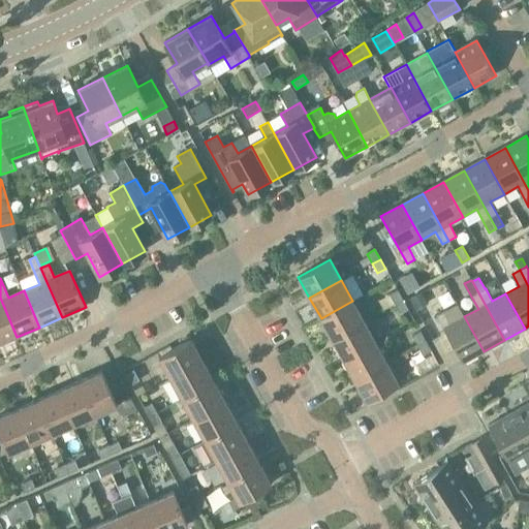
[(395,305),(403,300),(398,290),(390,294),(395,305)]
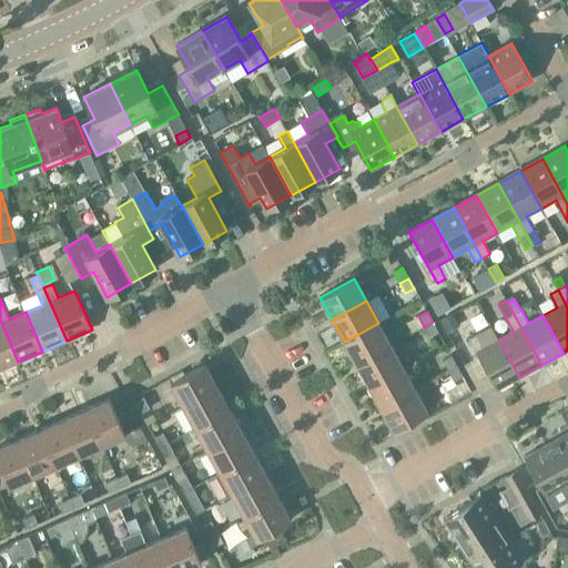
[(440,320),(447,333),(459,326),(452,314),(440,320)]
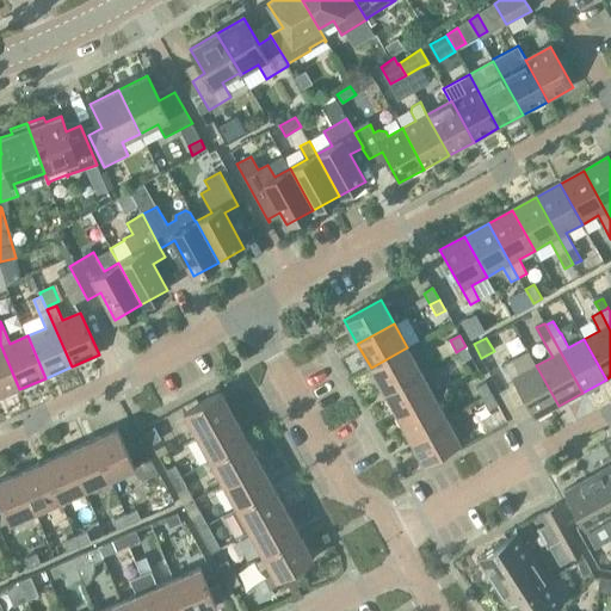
[(0,397),(19,389),(0,344),(0,397)]
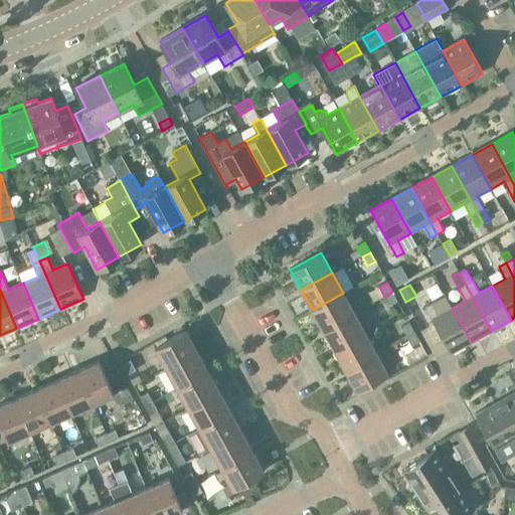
[(392,292),(384,297),(389,306),(397,302),(392,292)]
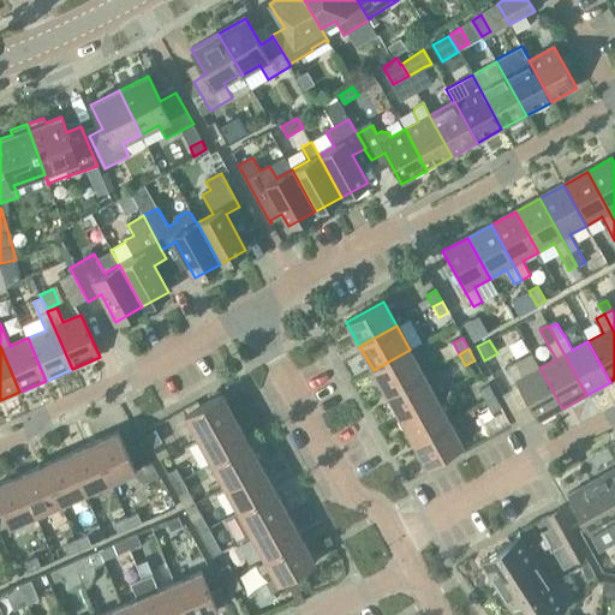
[(423,374),(410,350),(374,370),(387,394),(423,374)]
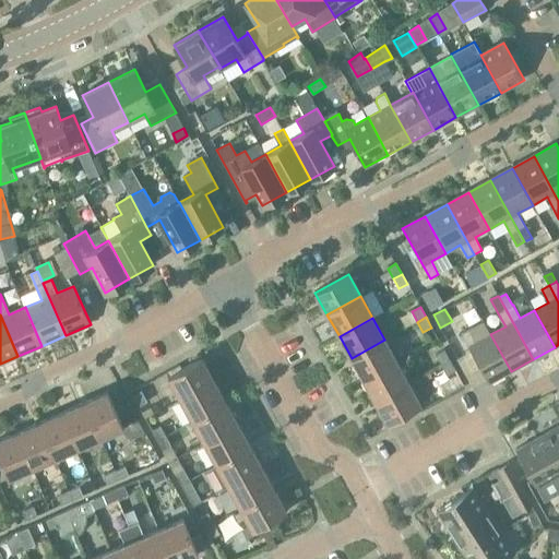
[(511,371),(490,334),(476,342),(470,329),(461,333),(489,383),(511,371)]
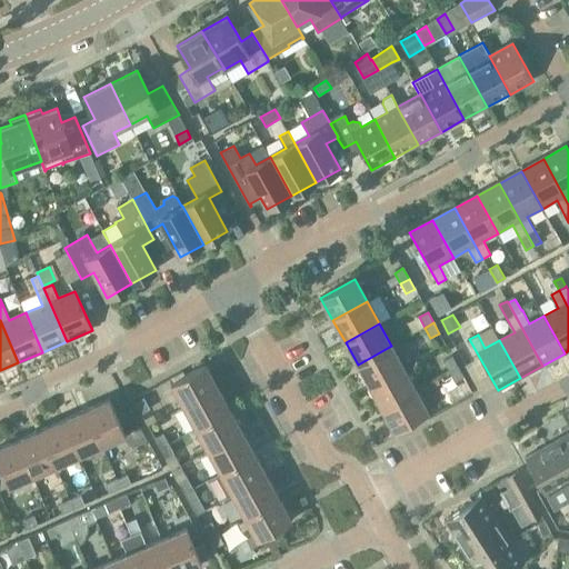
[(403,368),(391,346),(358,365),(370,387),(403,368)]
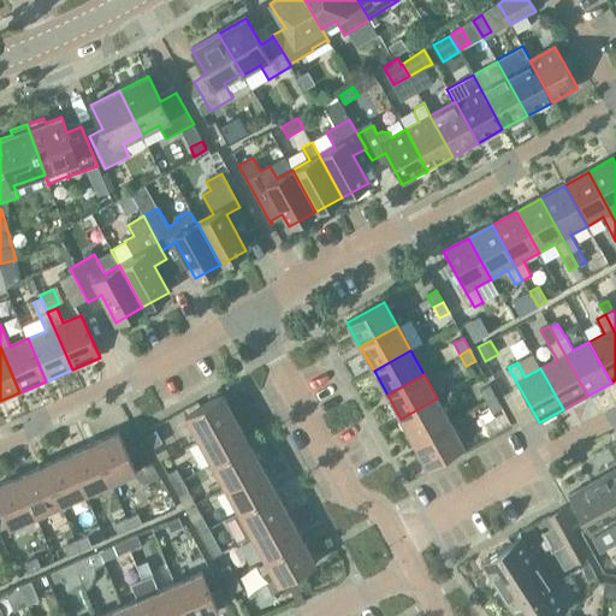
[(486,402),(496,397),(490,386),(480,391),(486,402)]
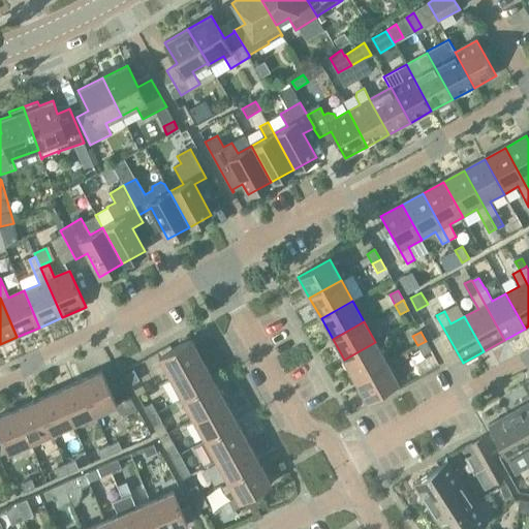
[(170,379),(201,362),(190,341),(158,359),(170,379)]
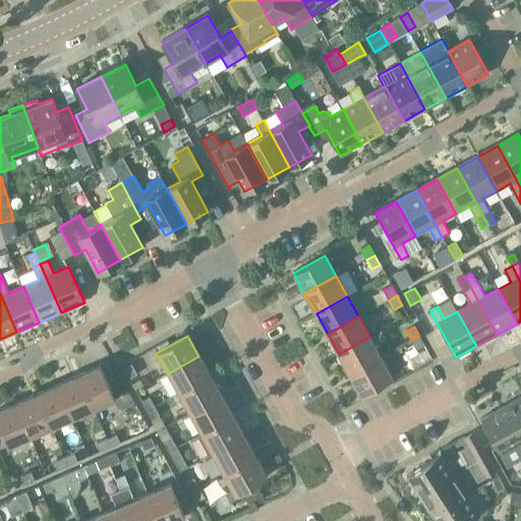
[(419,336),(411,340),(416,350),(424,345),(419,336)]
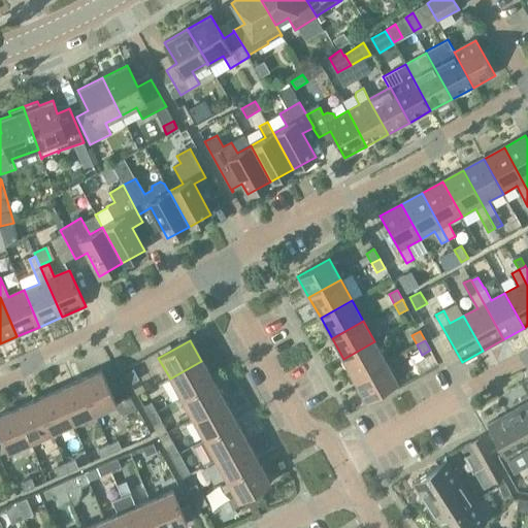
[(386,362),(374,341),(343,359),(355,380),(386,362)]
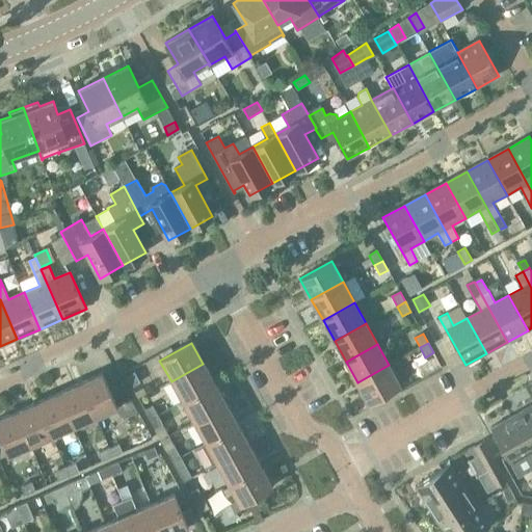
[(214,384),(203,364),(171,381),(183,402),(214,384)]
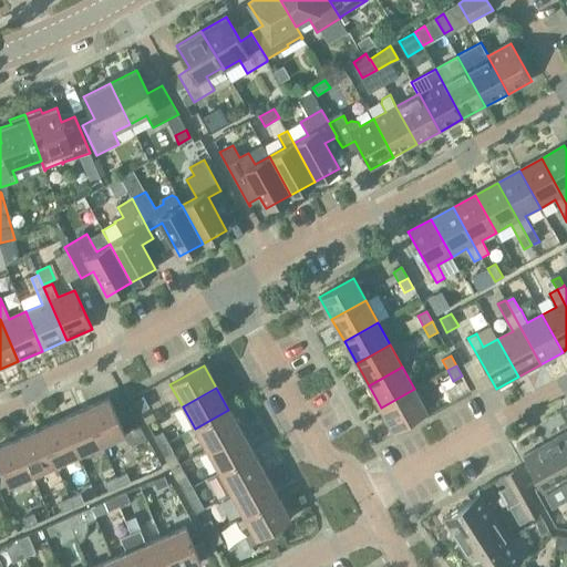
[(414,389),(381,408),(393,430),(428,411),(414,389)]
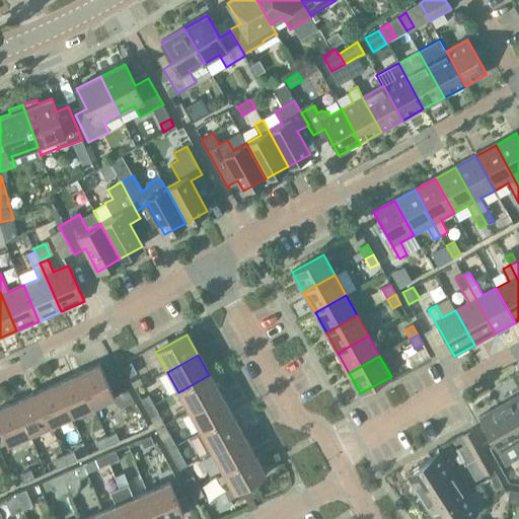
[(124,368),(129,377),(137,373),(132,364),(124,368)]
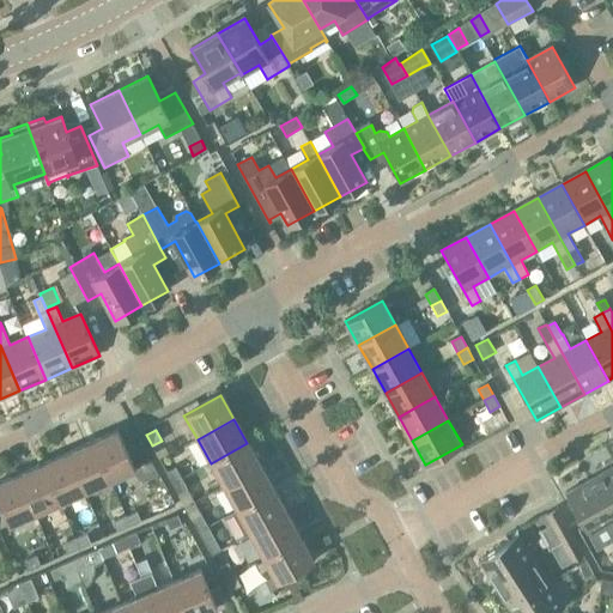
[(109,483),(135,471),(117,432),(92,443),(109,483)]
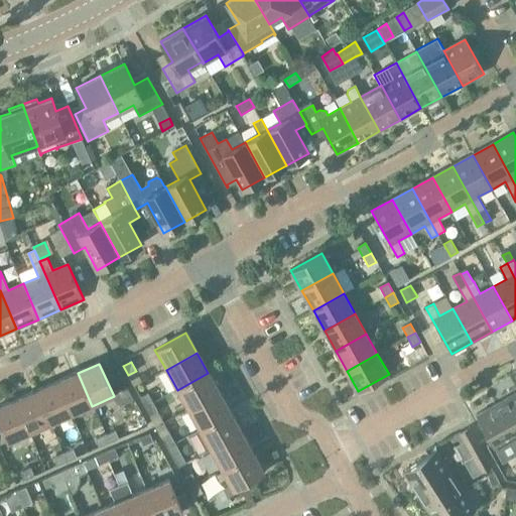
[(92,406),(78,373),(56,383),(71,415),(92,406)]
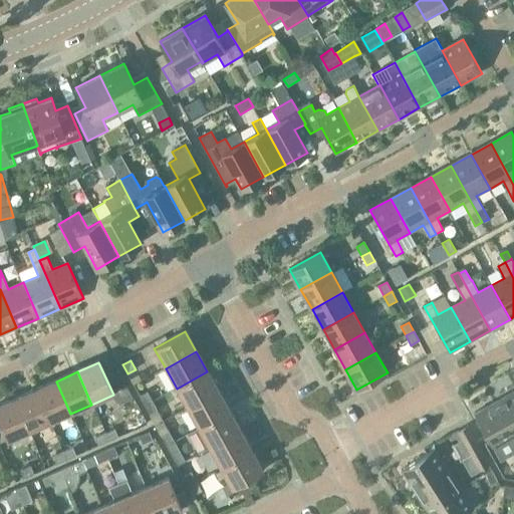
[(218,392),(207,371),(177,389),(188,409),(218,392)]
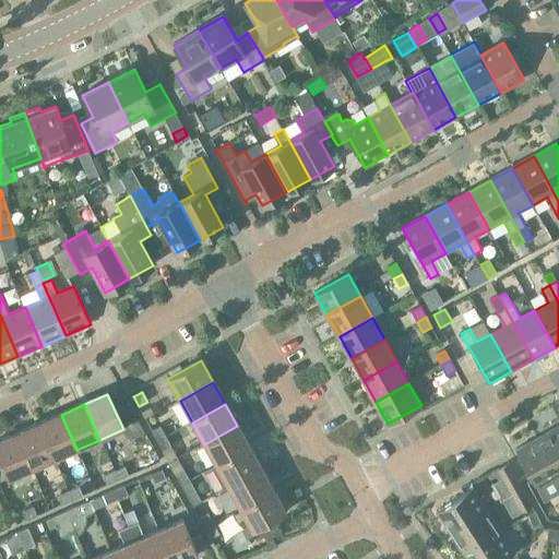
[(76,450),(61,415),(38,425),(54,460),(76,450)]
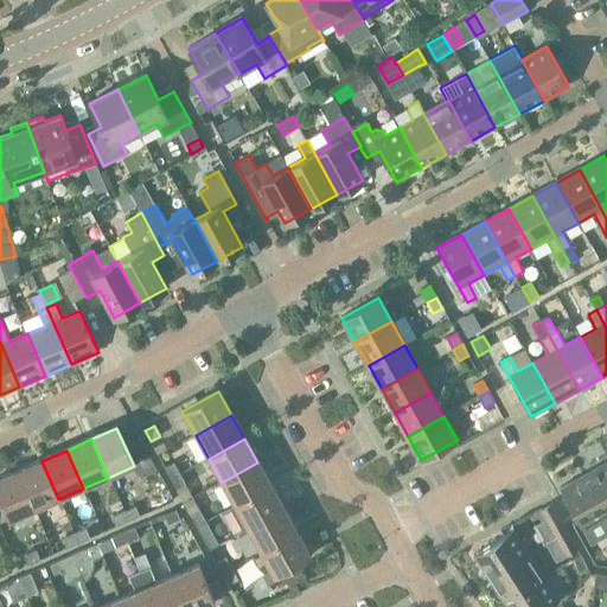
[(42,461),(17,472),(34,510),(58,499),(42,461)]
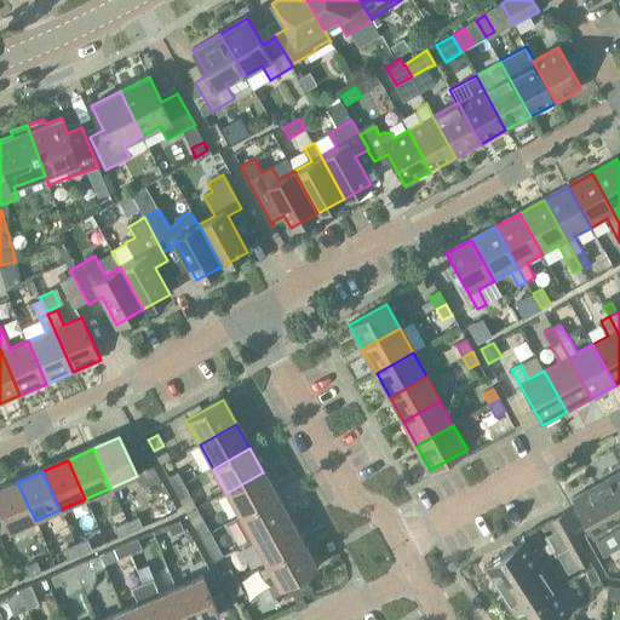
[(174,489),(184,483),(178,472),(168,477),(174,489)]
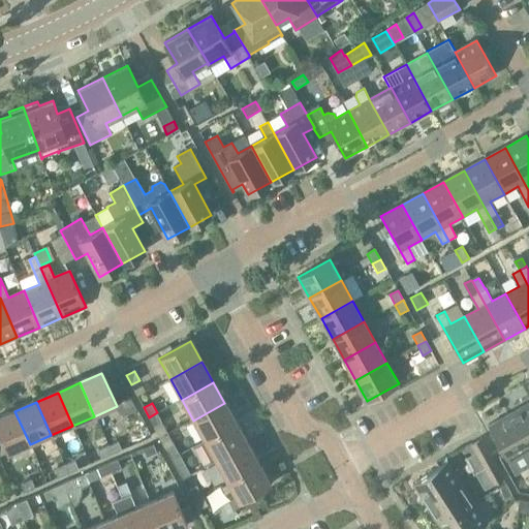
[(224,403),(193,421),(205,441),(236,424),(224,403)]
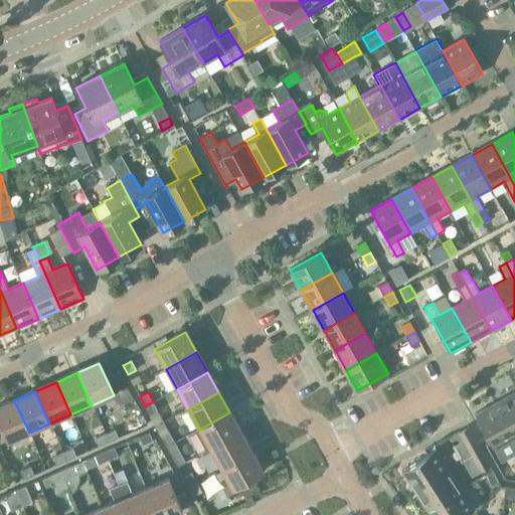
[(514,393),(495,404),(514,439),(514,438),(514,393)]
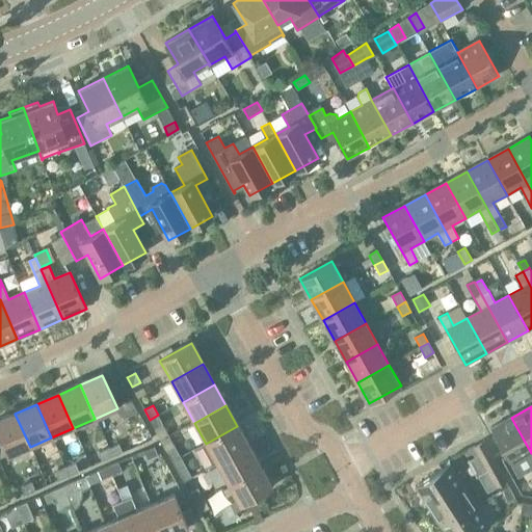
[(30,447),(15,414),(0,420),(0,440),(7,457),(30,447)]
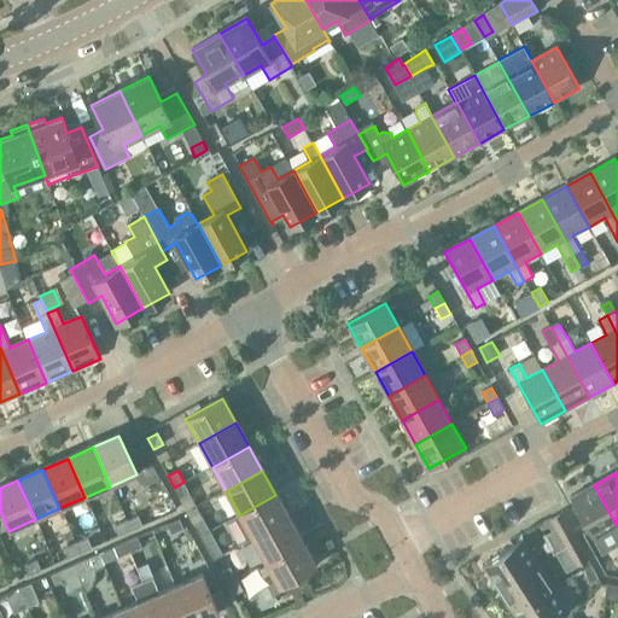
[(184,482),(174,488),(180,499),(190,494),(184,482)]
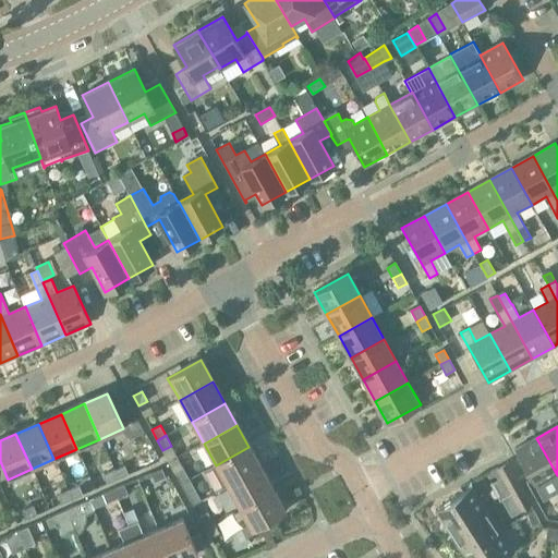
[(557,475),(536,438),(513,451),(534,488),(557,475)]
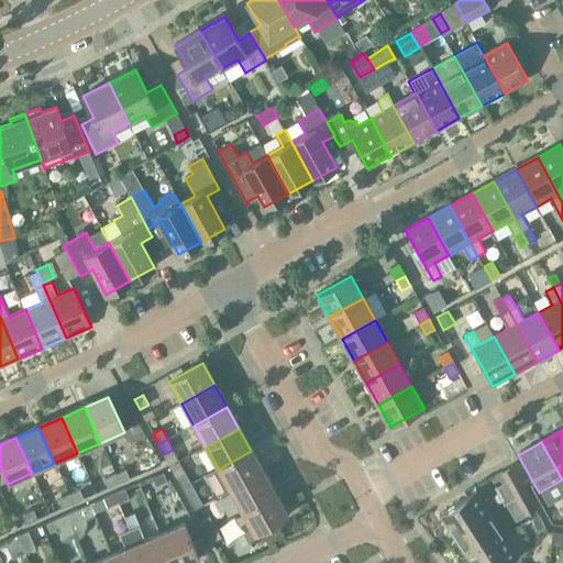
[(251,451),(218,470),(230,492),(263,473),(251,451)]
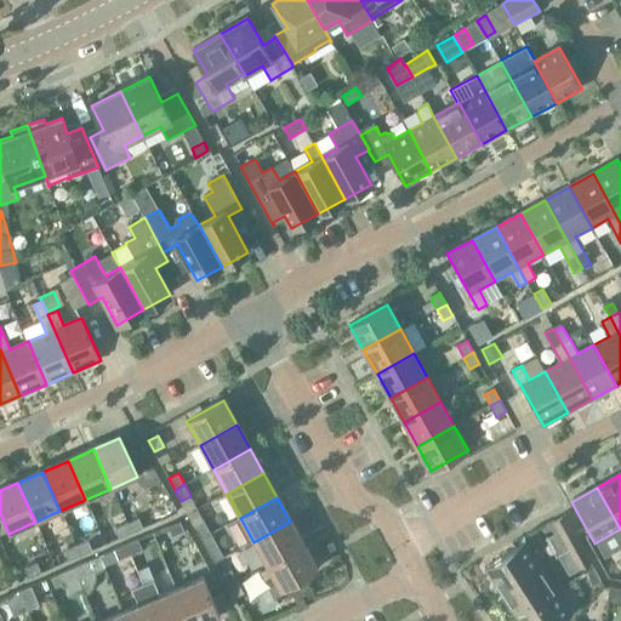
[(570,550),(581,543),(565,514),(553,520),(570,550)]
